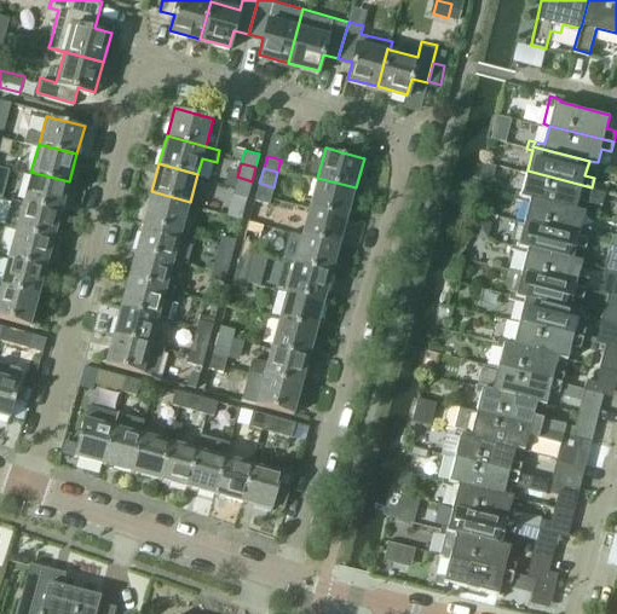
[(517,189),(514,196),(520,198),(522,195),(576,209),(578,198),(603,203),(606,190),(592,187),(528,171),(523,190),(517,189)]
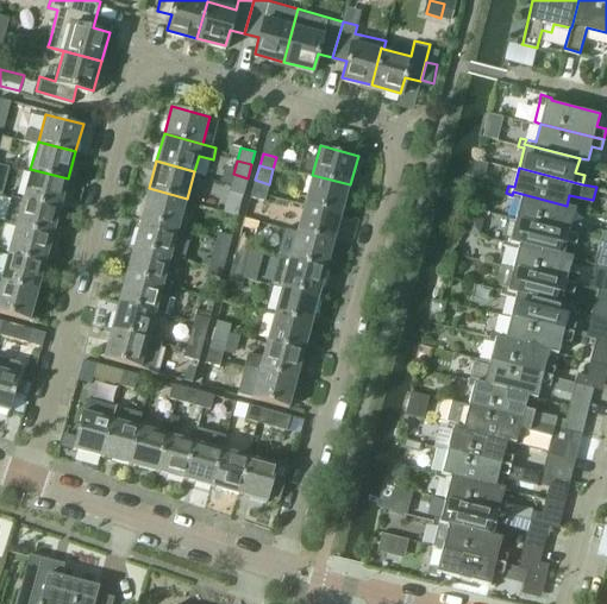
[(30,169),(23,197),(61,207),(68,178),(30,169)]
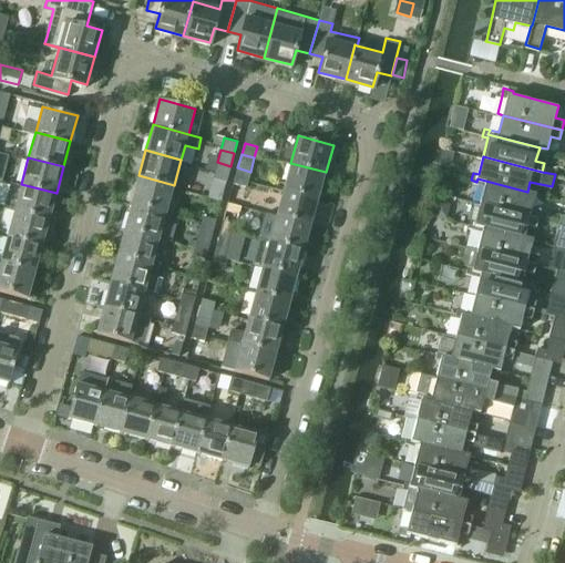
[(227,180),(230,166),(217,162),(214,175),(227,180)]
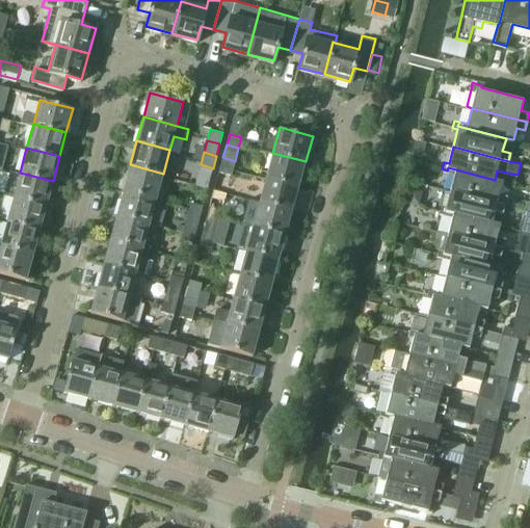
[(299,185),(306,161),(272,153),(266,176),(299,185)]
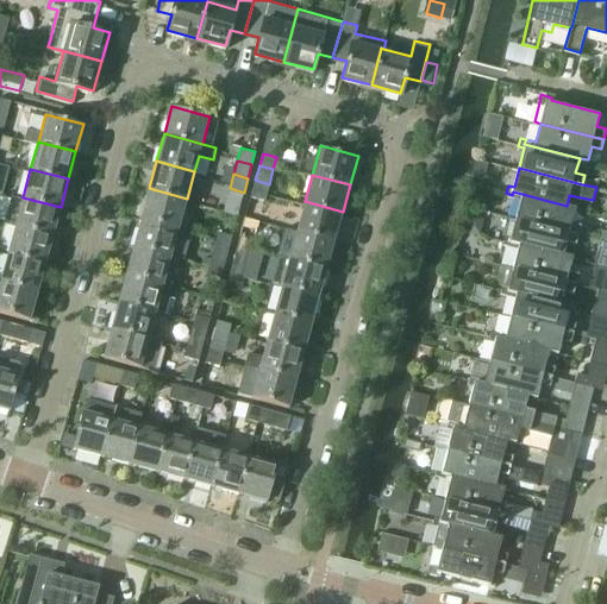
[(266,199),(269,184),(255,180),(251,194),(266,199)]
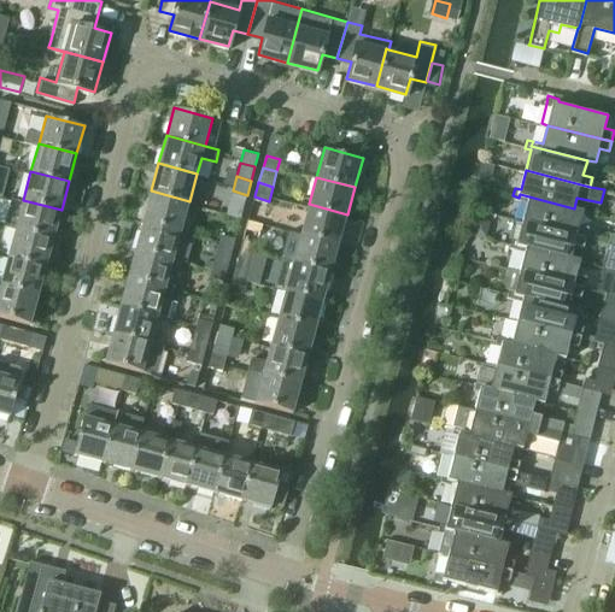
[(151,190),(142,219),(182,230),(189,201),(151,190)]
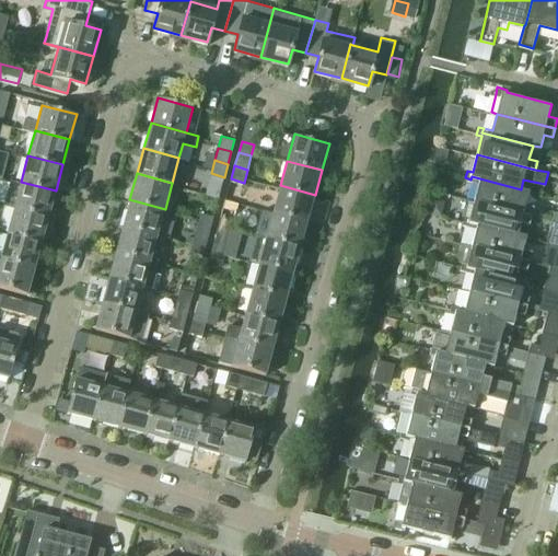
[(472,176),(471,180),(479,182),(475,199),(533,213),(534,206),(526,204),(530,192),(521,189),(472,176)]
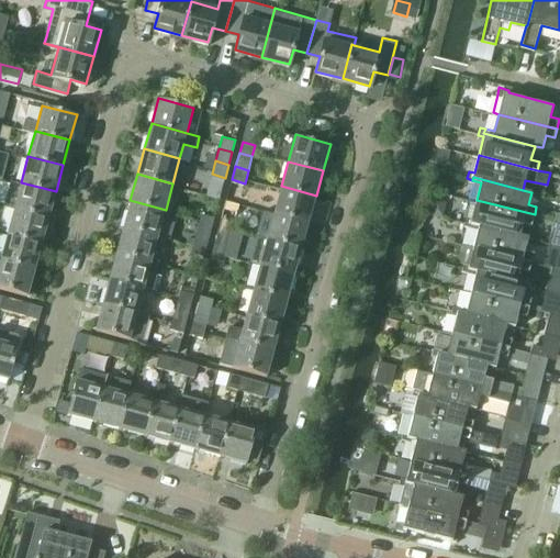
[(21,182),(14,208),(48,216),(56,191),(21,182)]
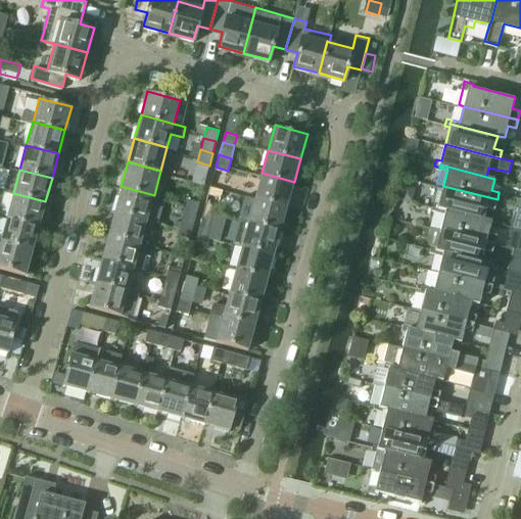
[(262,173),(255,196),(288,204),(294,182),(262,173)]
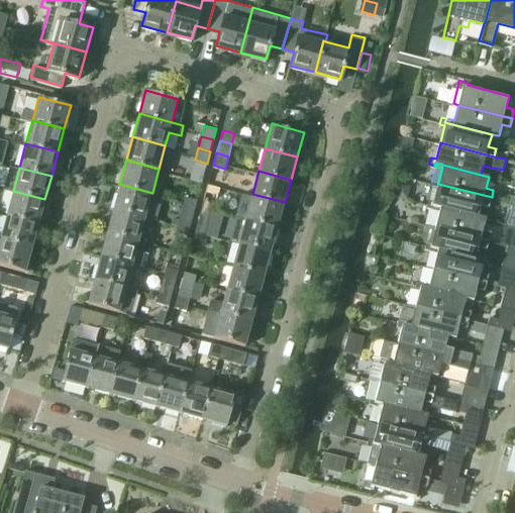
[(428,203),(427,206),(432,207),(433,205),(479,216),(482,205),(489,206),(492,197),(438,184),(433,183),(429,199),(428,203)]
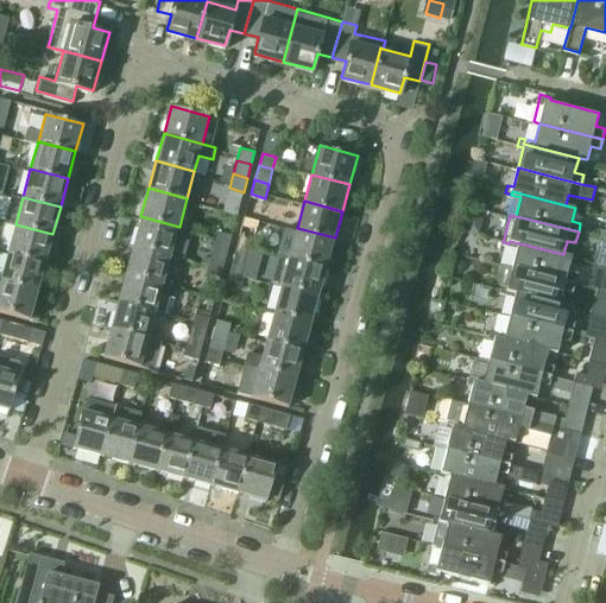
[(140,216),(133,242),(172,253),(180,227),(140,216)]
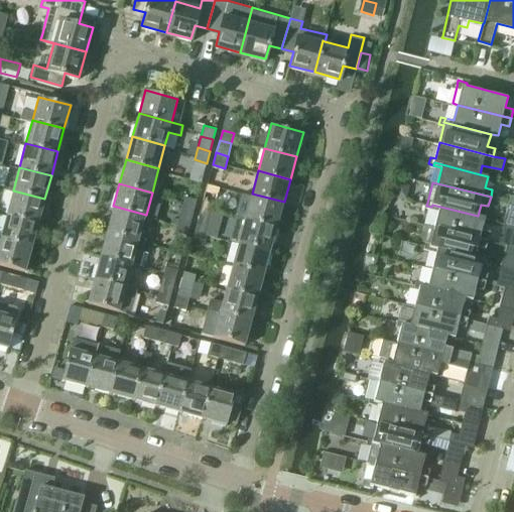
[(13,190),(7,214),(38,222),(44,199),(13,190)]
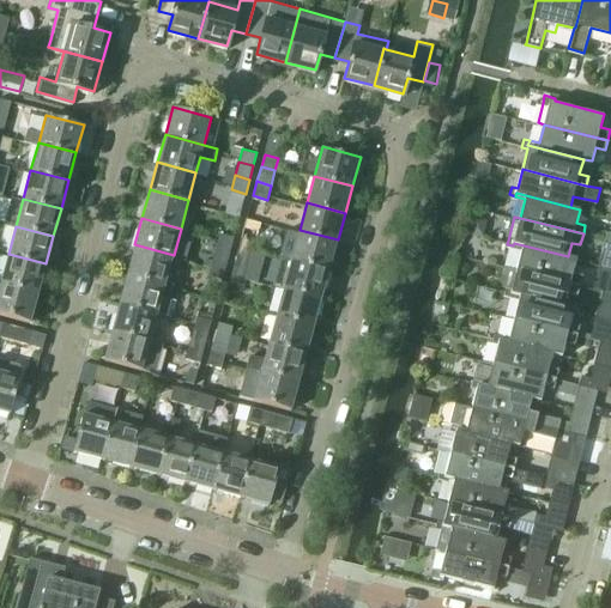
[(300,230),(291,257),(330,267),(338,239),(300,230)]
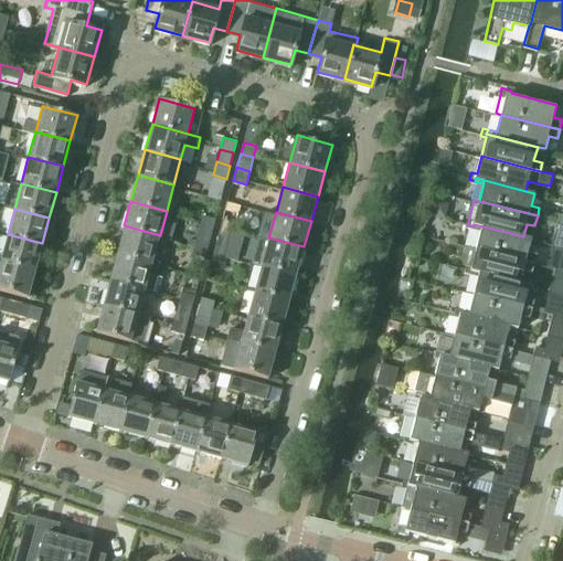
[(202,214),(199,226),(212,230),(215,218),(202,214)]
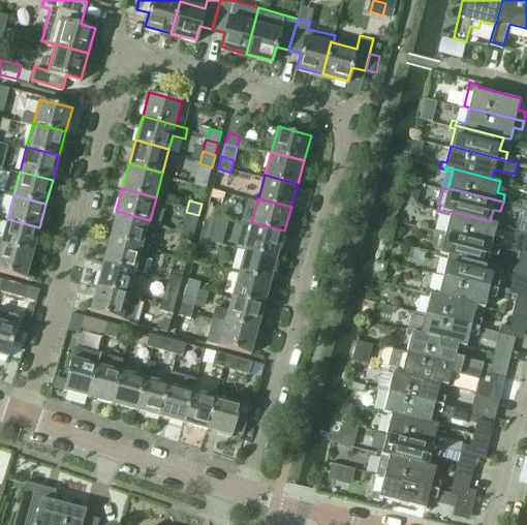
[(209,206),(206,217),(217,221),(221,209),(209,206)]
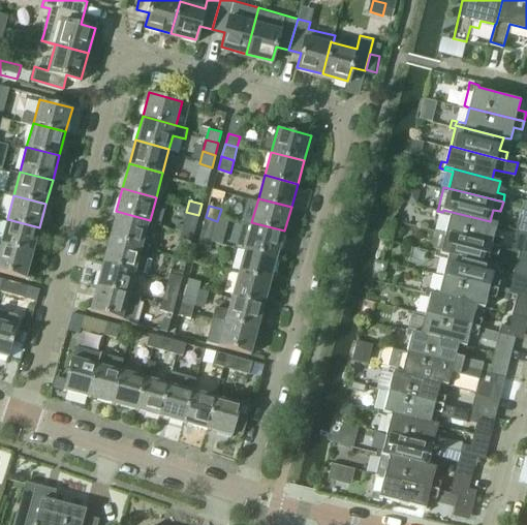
[(442,212),(452,214),(446,232),(501,245),(503,236),(495,234),(497,223),(490,221),(443,210),(442,212)]
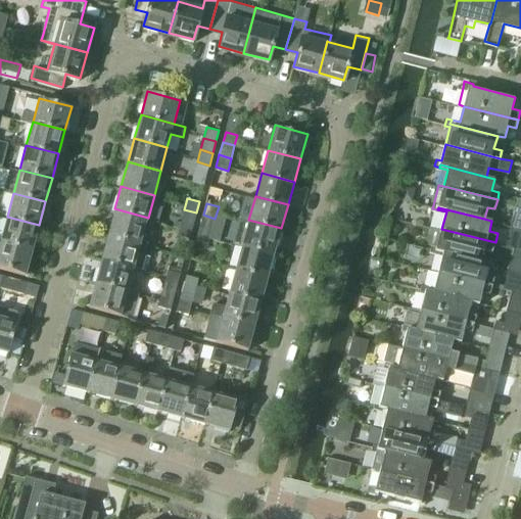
[(114,208),(108,234),(141,242),(148,218),(114,208)]
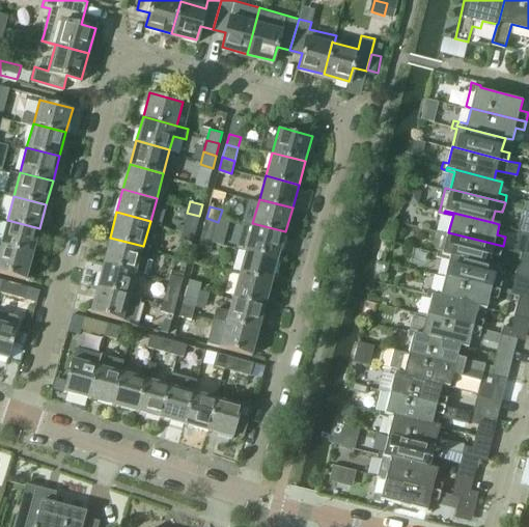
[(187,213),(184,224),(184,225),(196,228),(199,216),(187,213)]
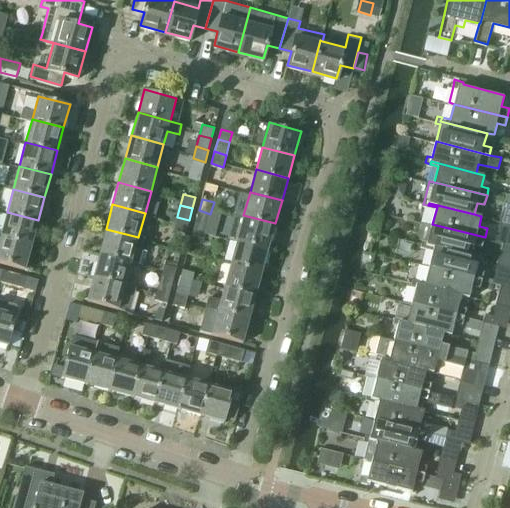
[(199,210),(196,222),(207,225),(210,214),(199,210)]
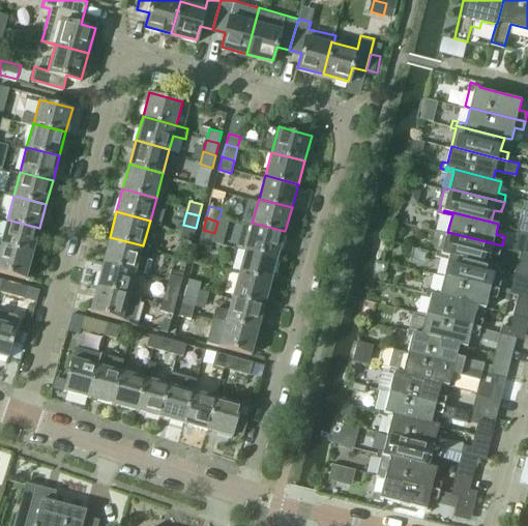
[(7,220),(0,243),(33,252),(39,228),(7,220)]
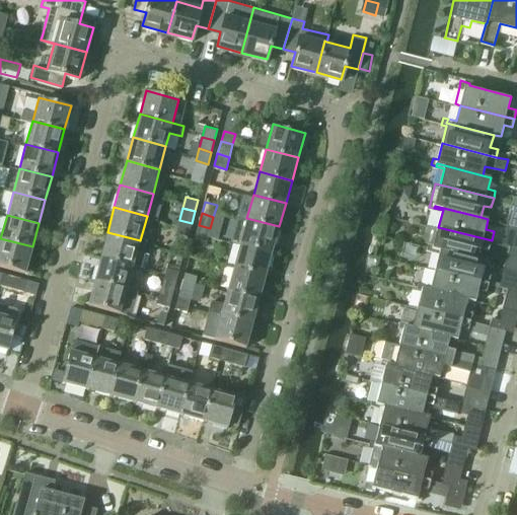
[(237,216),(232,239),(240,241),(273,250),(279,226),(246,218),(237,216)]
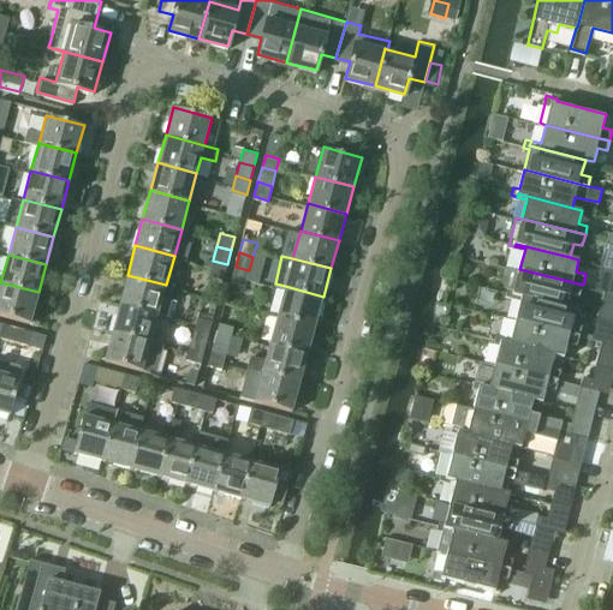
[(209,274),(224,279),(227,264),(213,261),(209,274)]
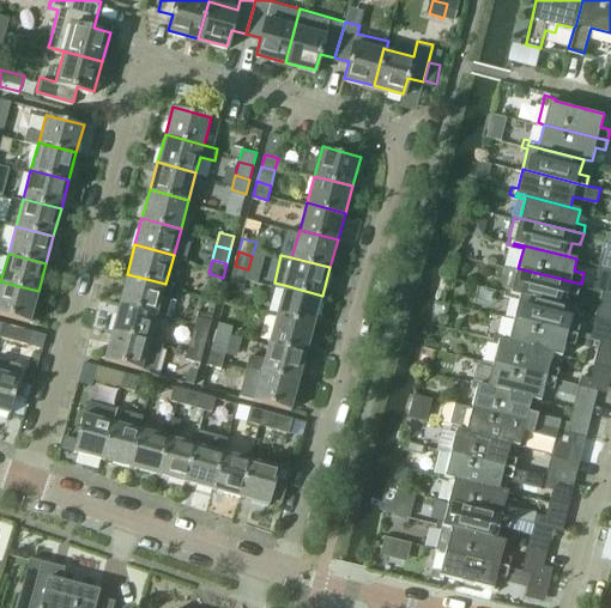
[(235,266),(230,280),(244,284),(248,269),(235,266)]
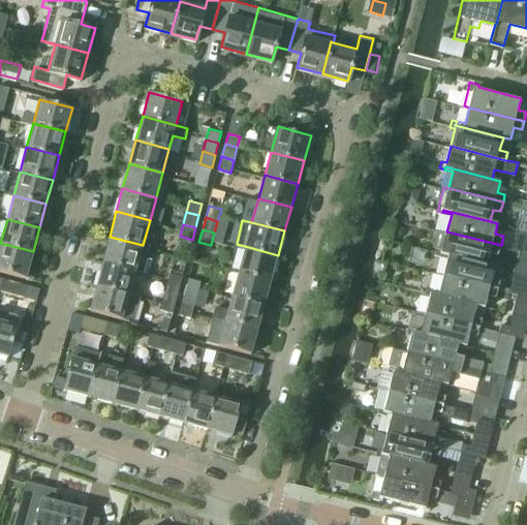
[(436,250),(435,253),(440,254),(441,251),(487,263),(490,251),(498,253),(501,245),(446,232),(442,247),(437,246),(436,250)]
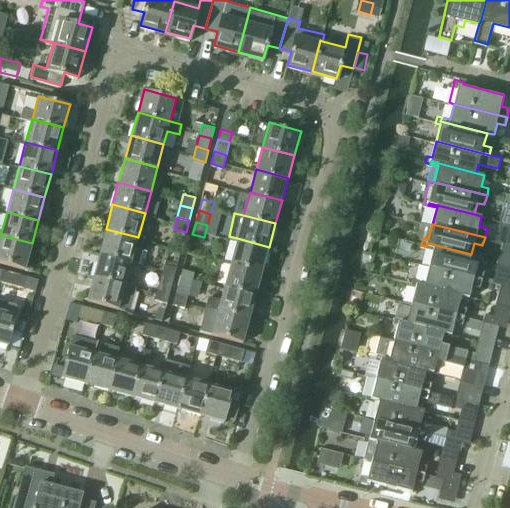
[(106,229),(99,251),(132,260),(140,262),(144,249),(146,249),(149,240),(138,237),(106,229)]
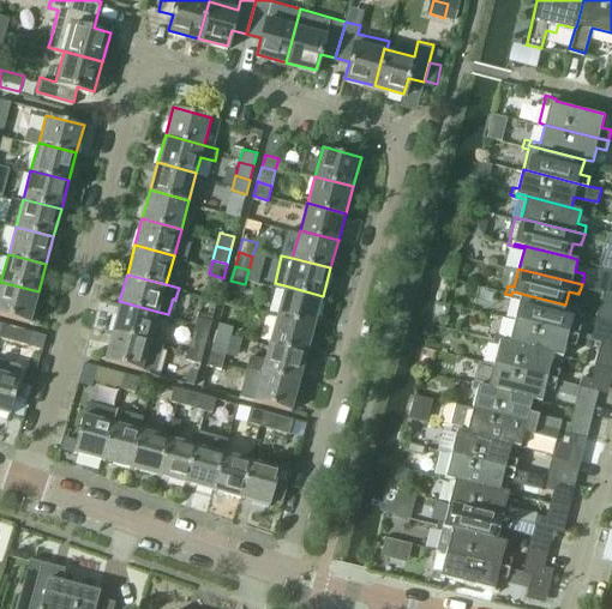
[(0,312),(31,320),(39,291),(0,282),(0,312)]
